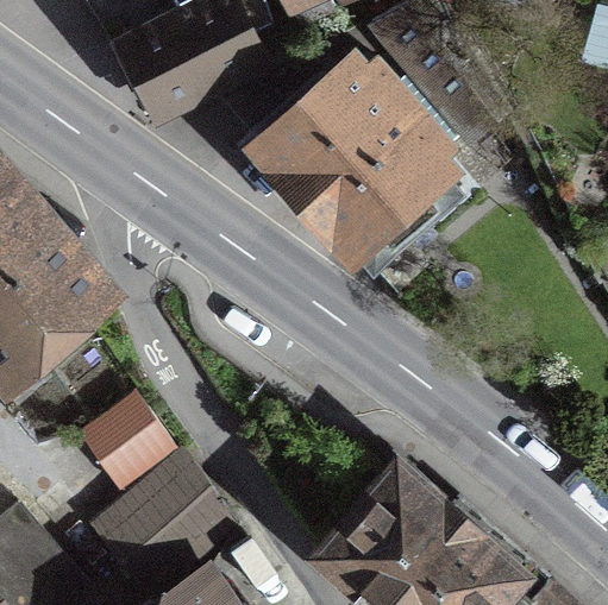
[(271,79),(242,0),(194,0),(111,31),(146,125),(271,79)]
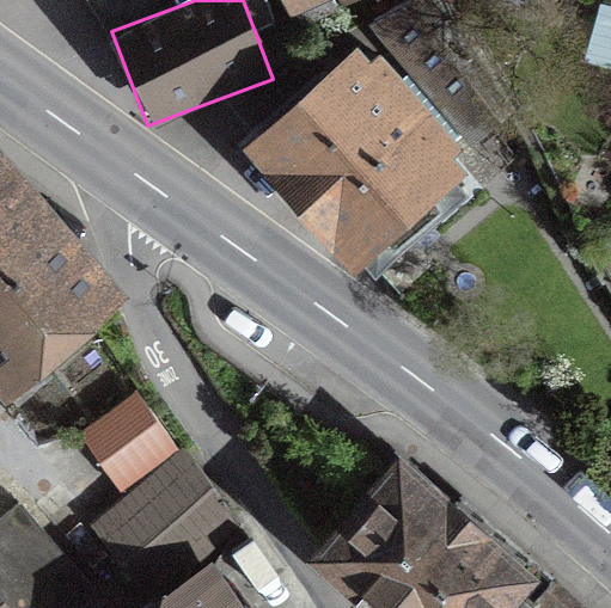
[(513,116),(427,0),(408,0),(371,28),(465,148),(513,116)]
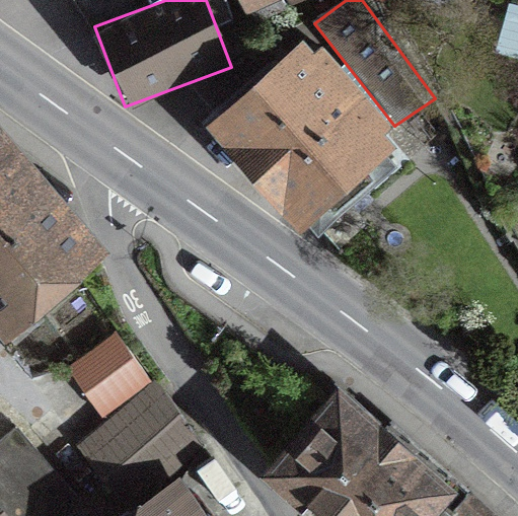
[(394,126),(306,35),(207,129),(307,235),(407,142),(394,126)]
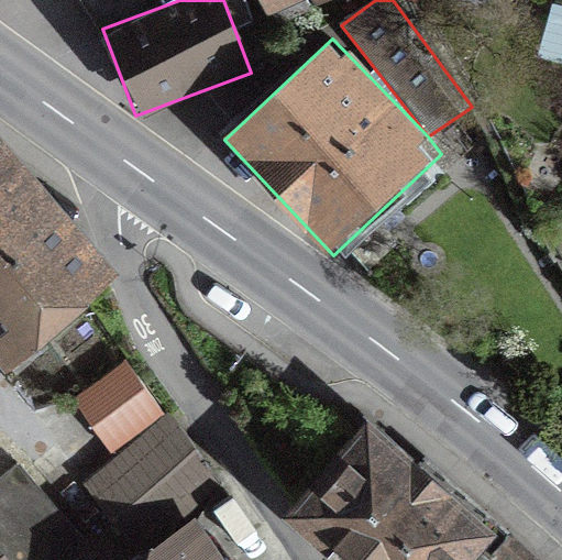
[(0,363),(113,268),(0,133),(0,363)]
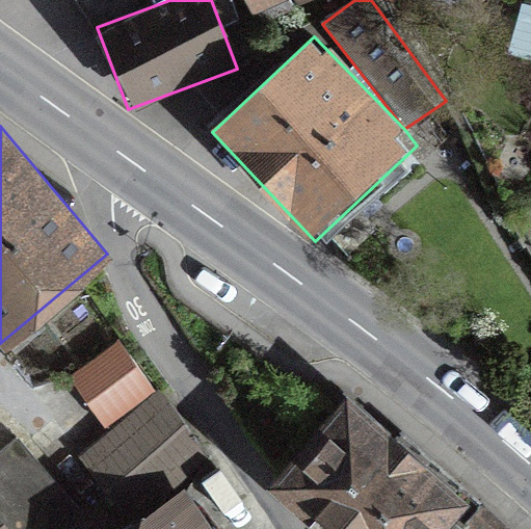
[(158,401),(118,346),(70,380),(109,437),(158,401)]
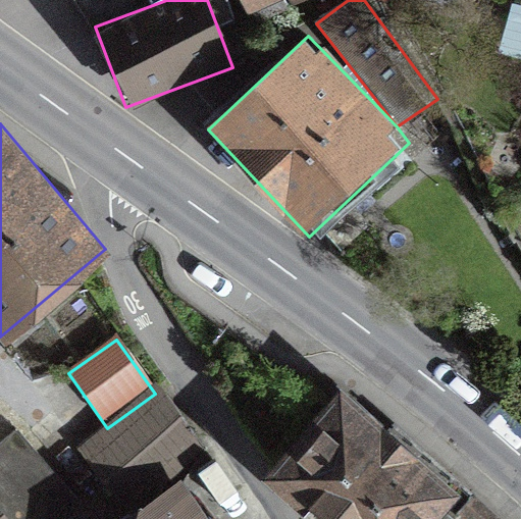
[(441,518),(460,498),(337,393),(261,480),(306,518),(441,518)]
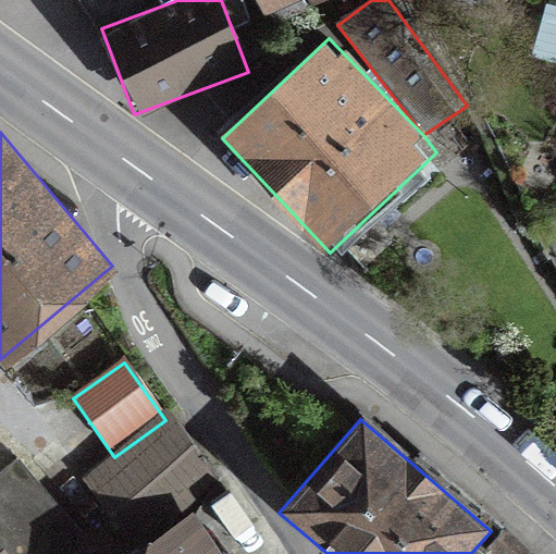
[(217,491),(165,420),(114,457),(86,478),(136,549),(217,491)]
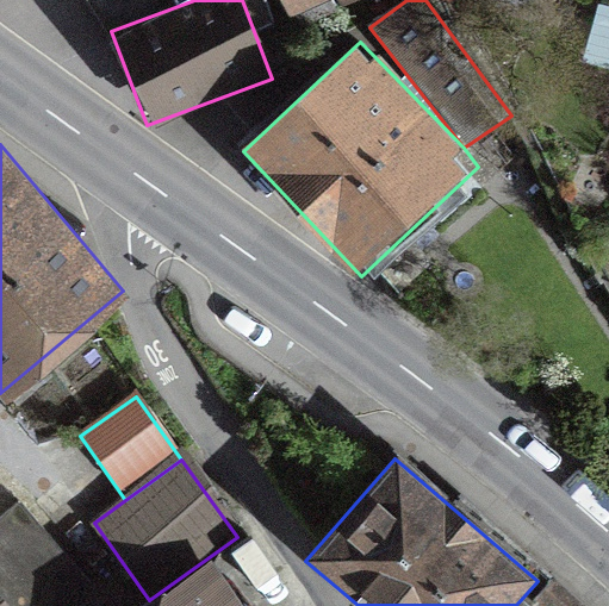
[(55,605),(85,581),(19,505),(0,520),(0,605),(55,605)]
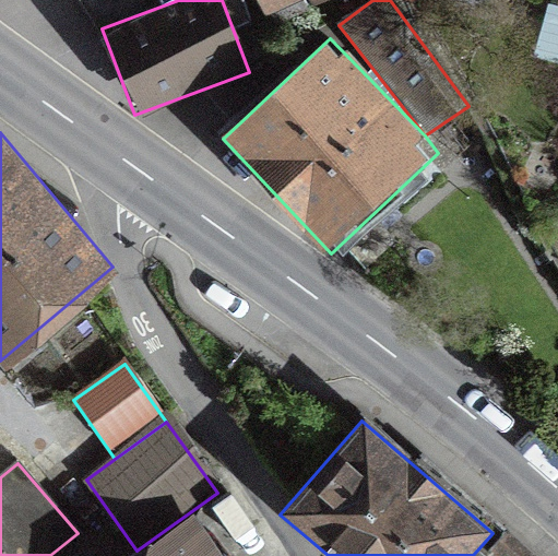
[(225,555),(199,517),(139,555),(225,555)]
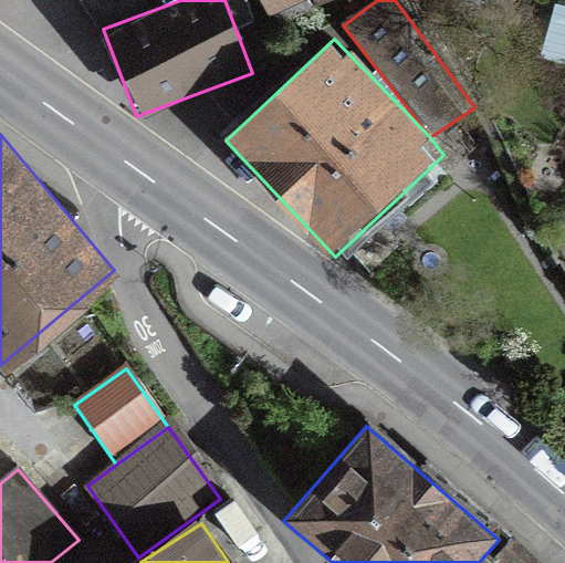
All buildings are outlined.
